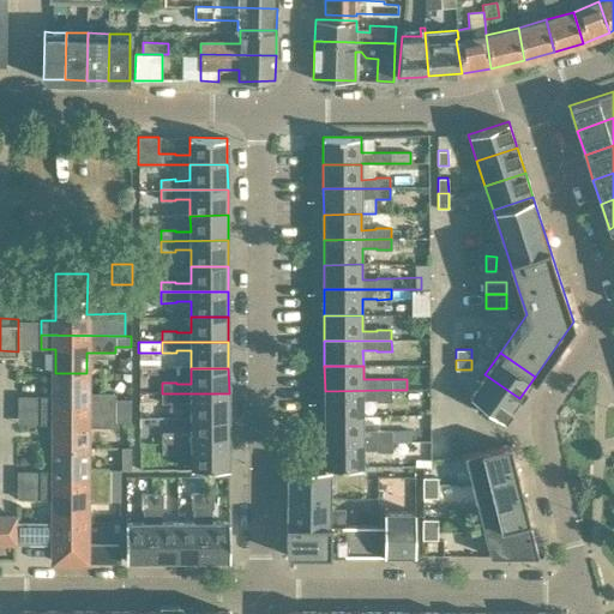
[(86,373),(55,373),(55,396),(40,396),(40,410),(131,410),(131,399),(115,399),(115,393),(86,393),(86,373)]
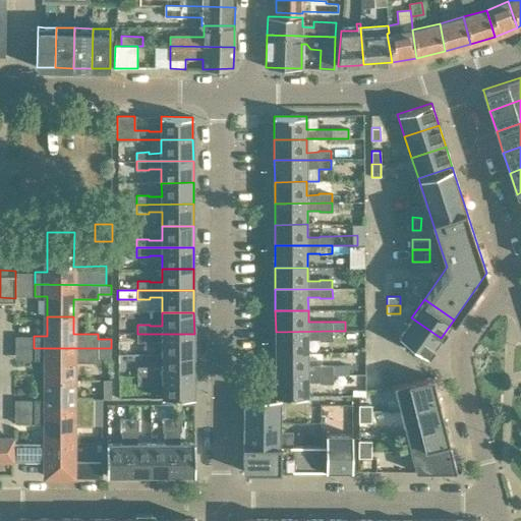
[(425,355),(427,357),(441,338),(411,317),(398,336),(425,355)]
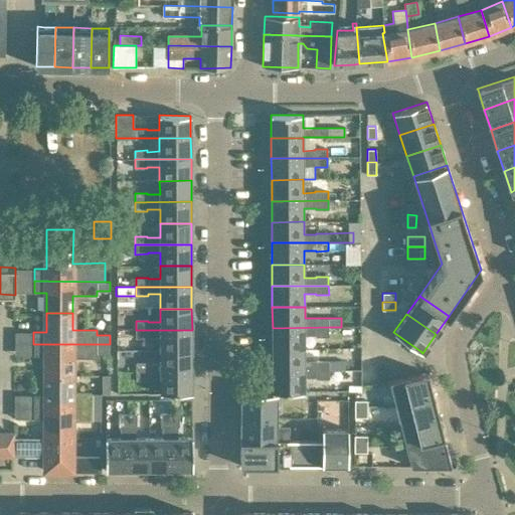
[(329,336),(329,327),(273,328),(273,349),(305,349),(305,335),(317,335),(317,336),(329,336)]
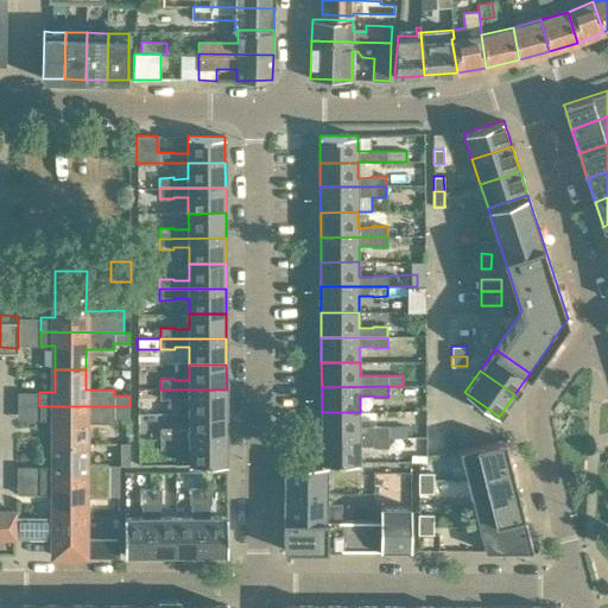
[(227,415),(227,390),(160,390),(160,400),(175,400),(175,399),(189,398),(189,415),(227,415)]
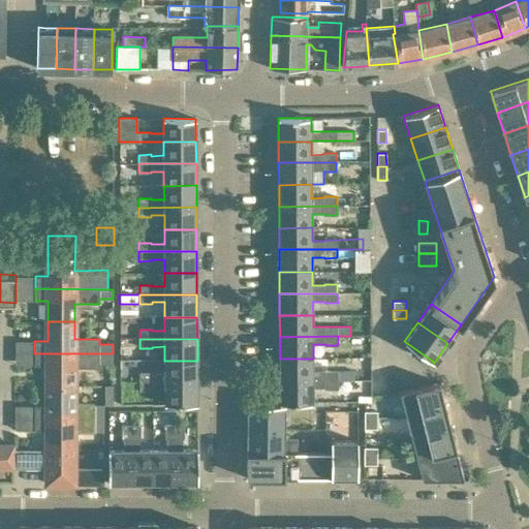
[(47,366),(47,385),(74,385),(74,368),(99,368),(99,363),(113,363),(113,353),(34,353),(34,366),(47,366)]
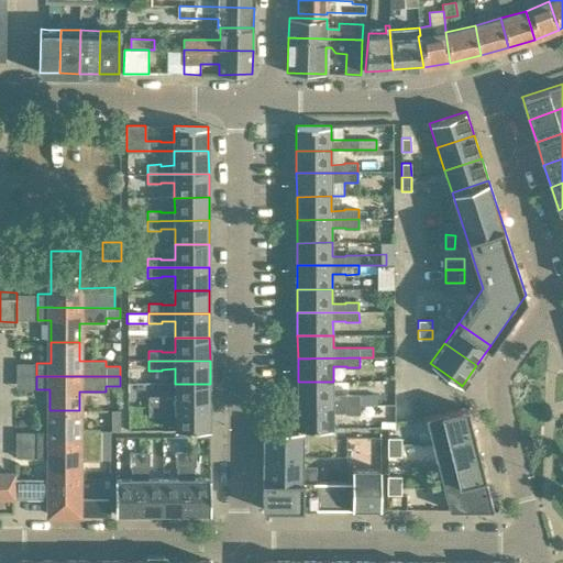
[(333,382),(298,382),(298,405),(378,404),(378,394),(346,394),(346,396),(333,396),(333,382)]
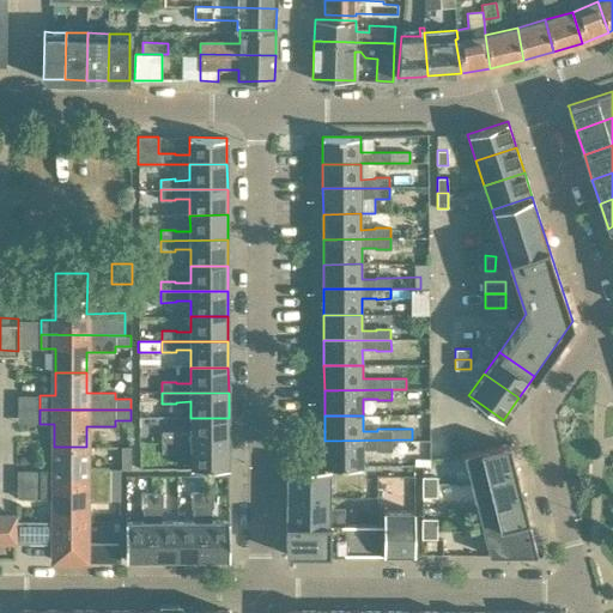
[(162,432),(162,443),(176,443),(192,443),(229,442),(229,418),(190,418),(190,434),(176,434),(176,432),(162,432)]
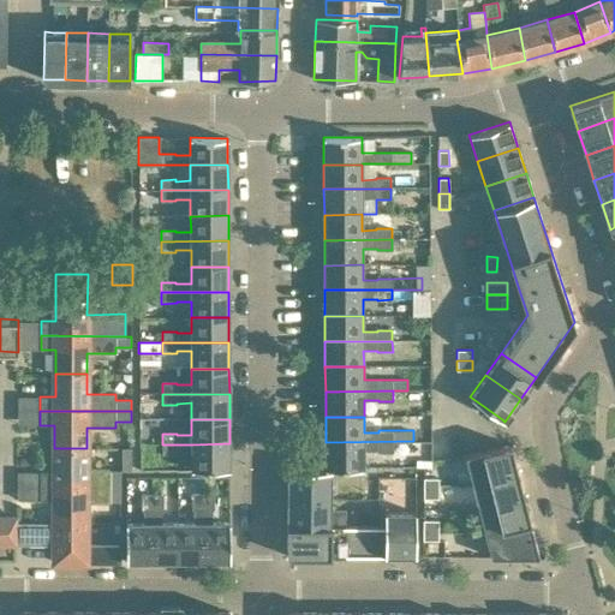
[(431,441),(413,441),(326,442),(326,469),(364,469),(364,451),(378,451),(378,452),(431,451),(431,441)]
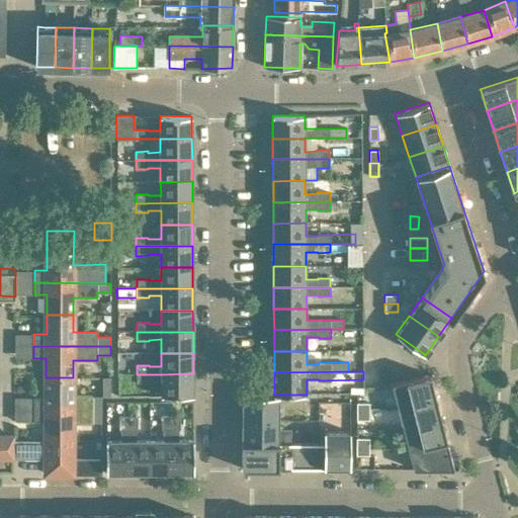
[(193,396),(193,373),(162,374),(162,396),(193,396)]
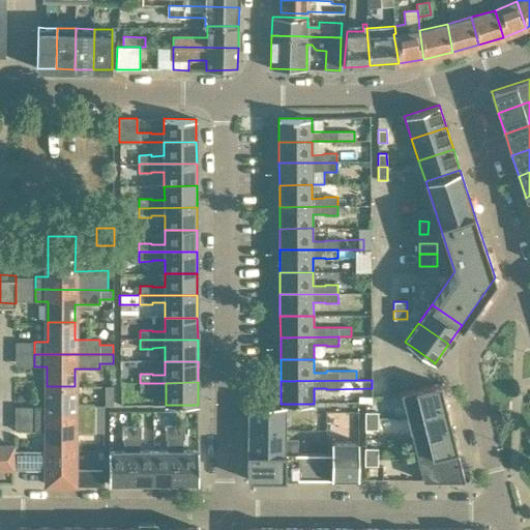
[(152,383),(140,383),(140,392),(153,392),(152,383)]
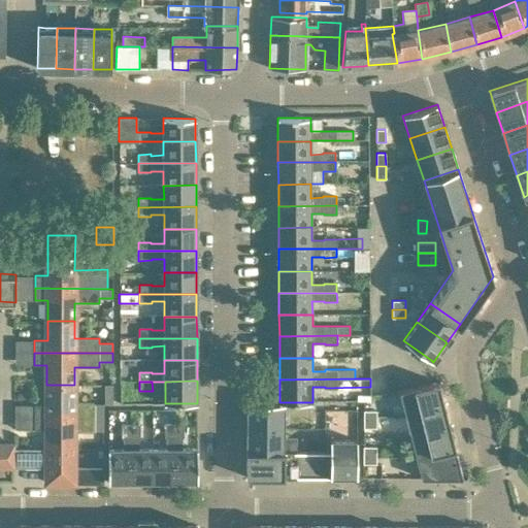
[(405,415),(444,404),(438,382),(399,392),(405,415)]
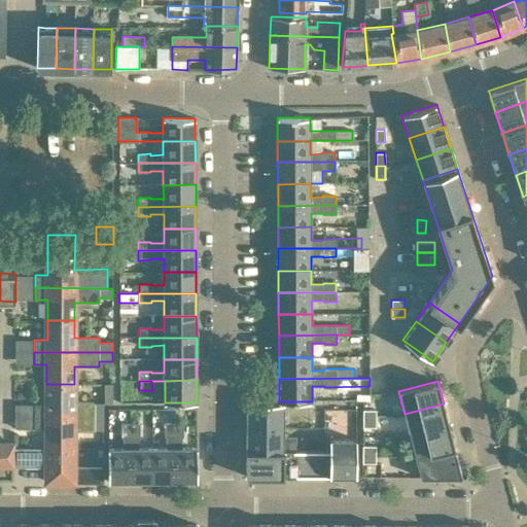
[(74,401),(74,384),(46,384),(46,403),(34,403),(34,416),(103,417),(103,402),(95,402),(95,401),(74,401)]
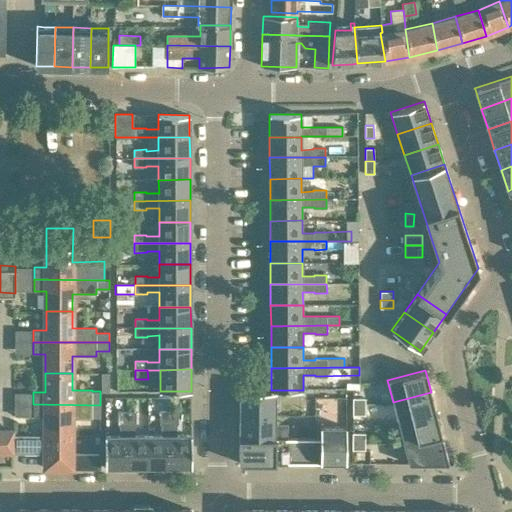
[(239,415),(276,415),(276,391),(271,391),(239,391),(239,415)]
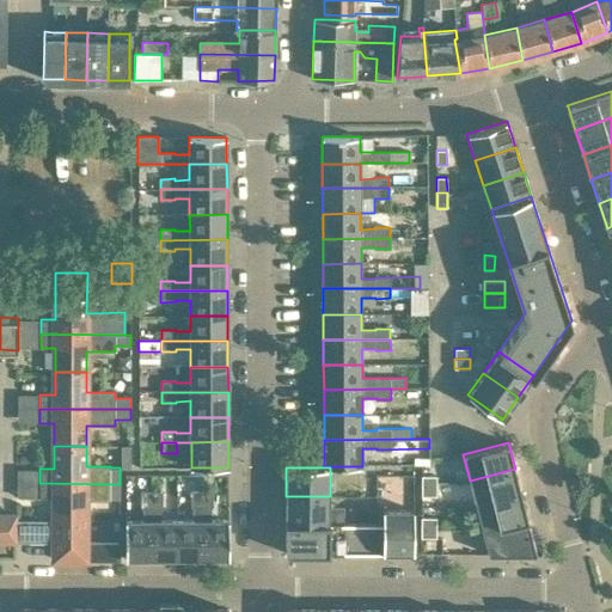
[(515,469),(470,481),(476,506),(521,494),(515,469)]
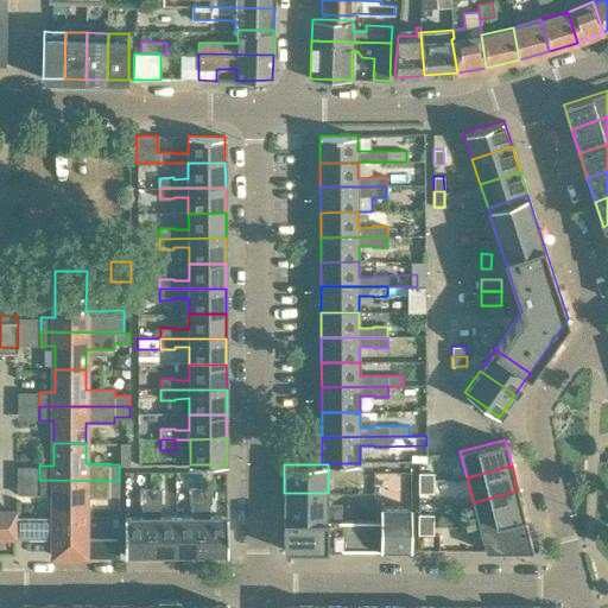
[(434,473),(418,473),(418,486),(434,486),(434,473)]
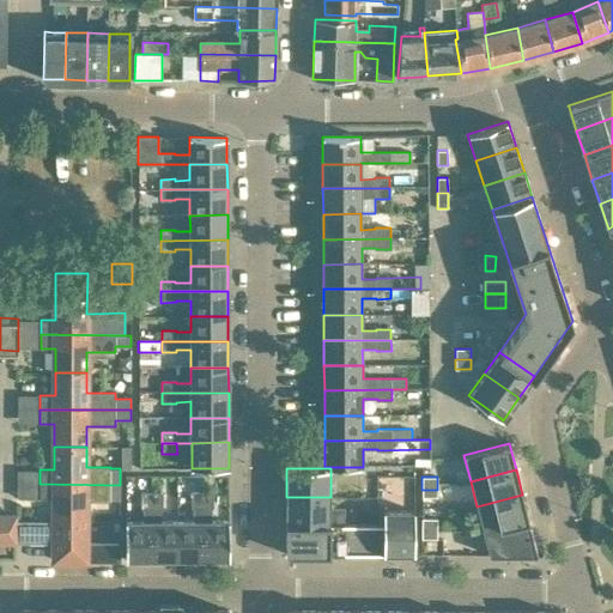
[(54,498),(54,521),(54,522),(86,522),(86,502),(110,502),(110,501),(120,501),(120,485),(40,484),(40,498),(54,498)]
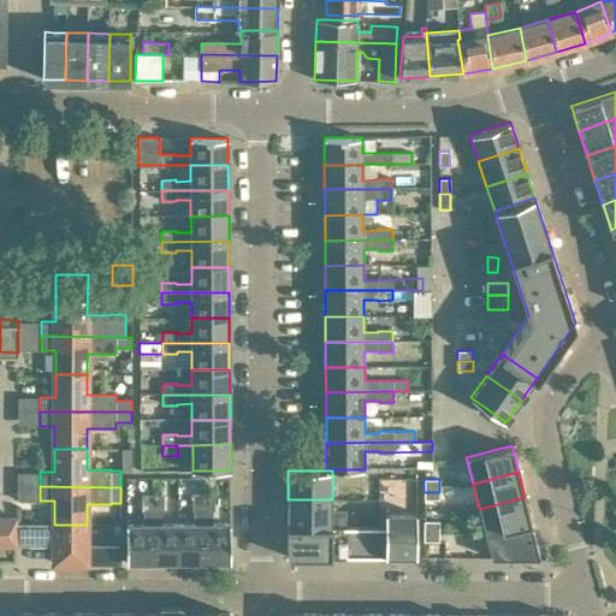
[(179,562),(205,562),(203,495),(193,495),(193,509),(195,509),(195,525),(178,525),(179,562)]
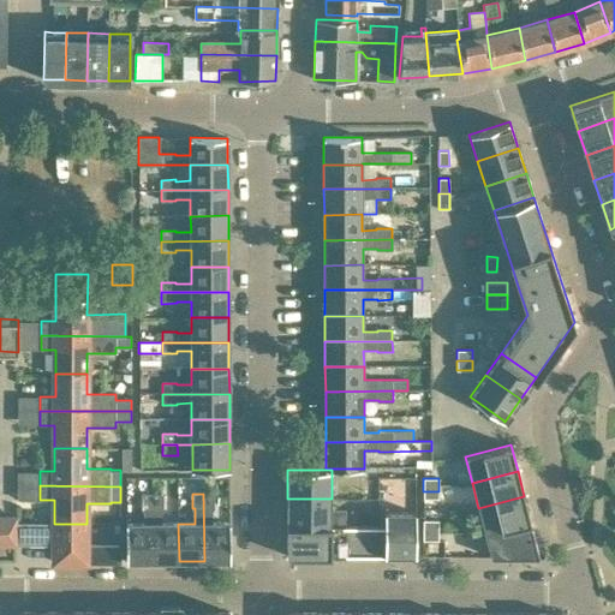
[(203,494),(204,561),(230,561),(230,523),(213,523),(213,508),(214,508),(214,494),(203,494)]
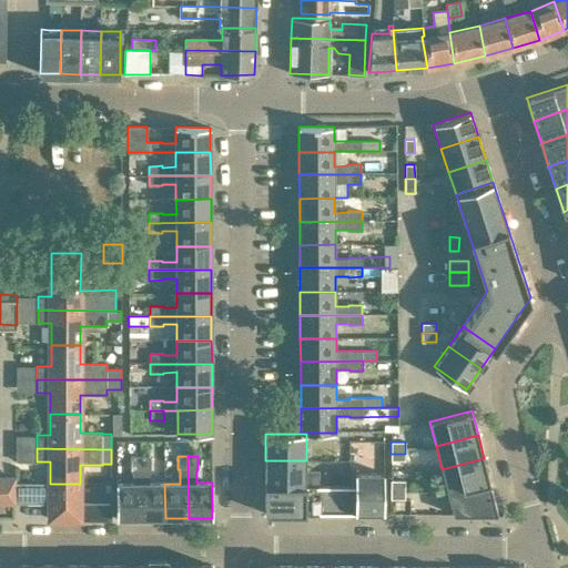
[(141,518),(141,457),(132,457),(131,470),(132,470),(132,484),(117,484),(117,518),(141,518)]
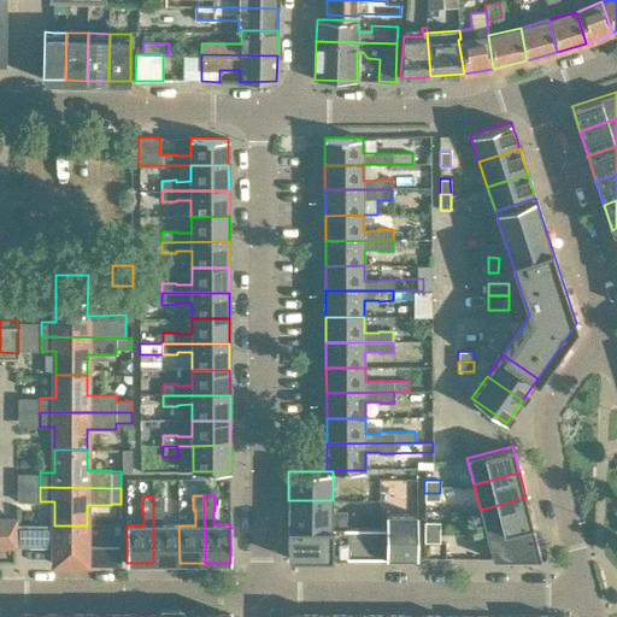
[(153,563),(180,563),(178,526),(163,526),(163,511),(164,511),(164,497),(153,497),(153,563)]
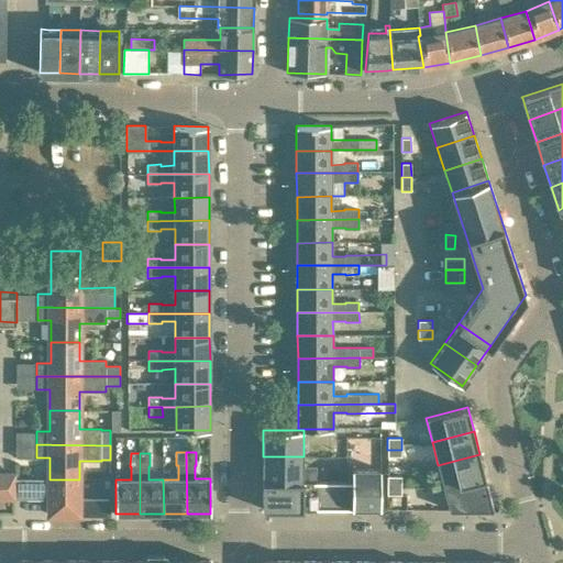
[(443,488),(485,477),(479,454),(438,465),(443,488)]
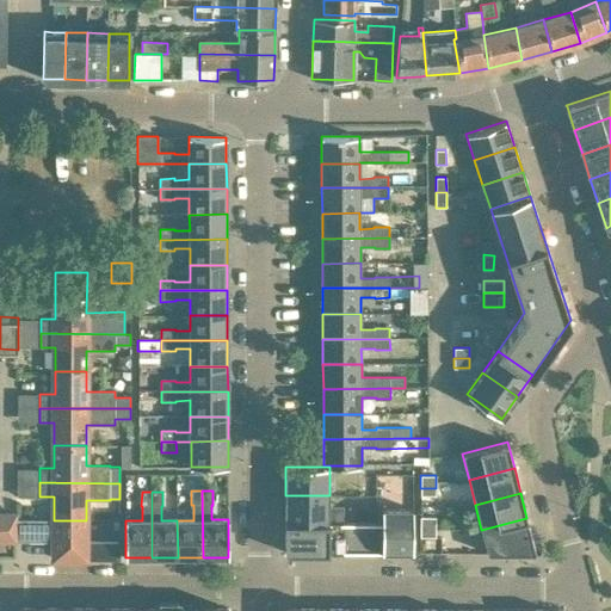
[(329,495),(285,495),(285,523),(329,524),(329,523),(329,495)]
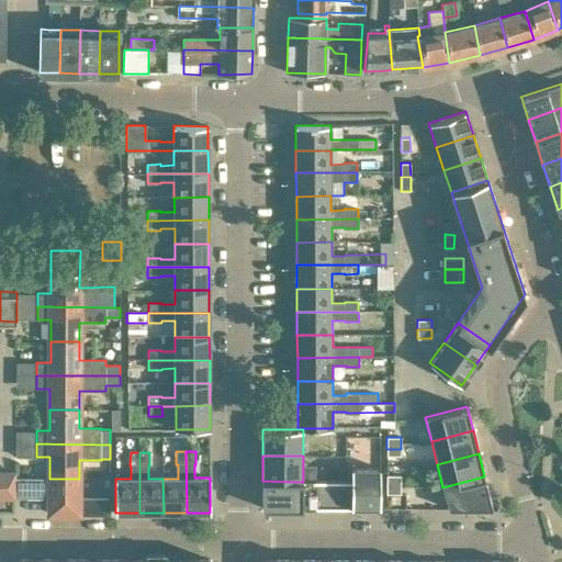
[(351,481),(351,508),(380,508),(380,469),(351,468),(351,481)]
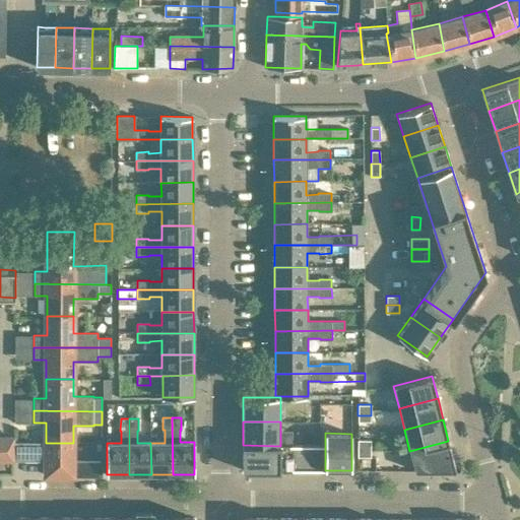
[(13,442),(13,437),(0,437),(0,460),(12,461),(13,442)]
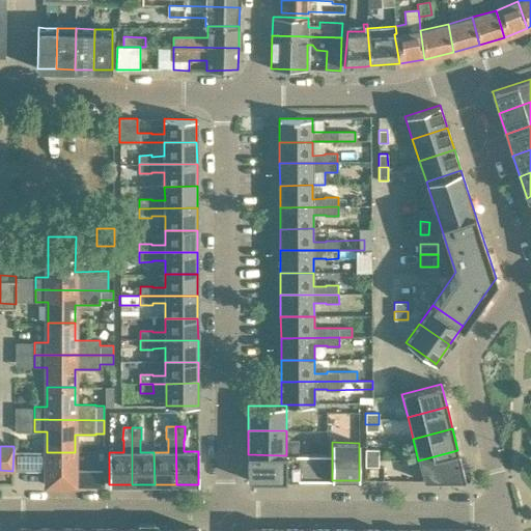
[(365,449),(365,458),(379,458),(379,449),(365,449)]
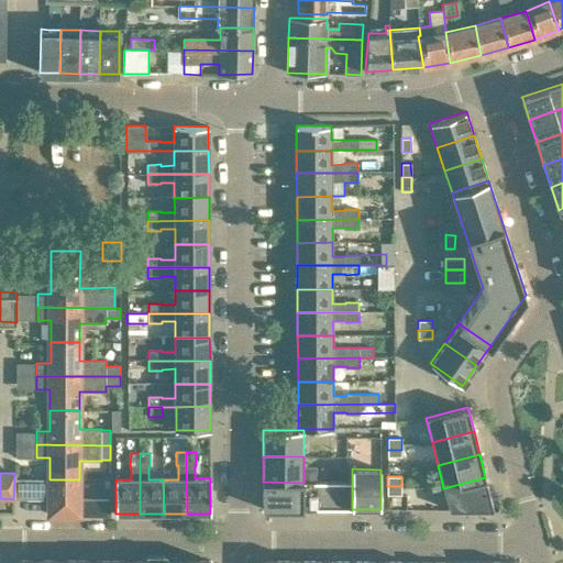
[(485,477),(443,488),(450,510),(494,510),(485,477)]
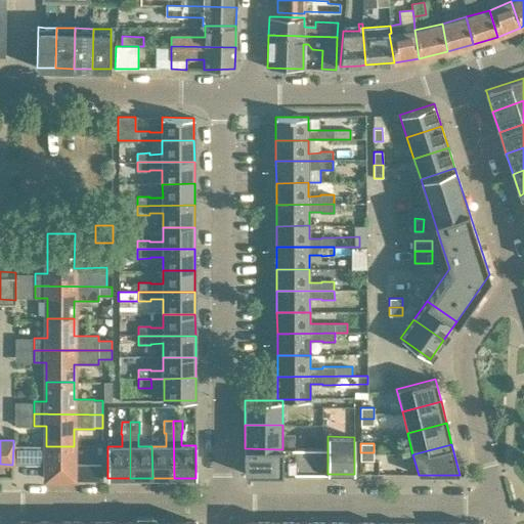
[(74,464),(74,446),(46,446),(46,445),(13,445),(12,465),(46,465),(46,479),(101,479),(101,464),(74,464)]
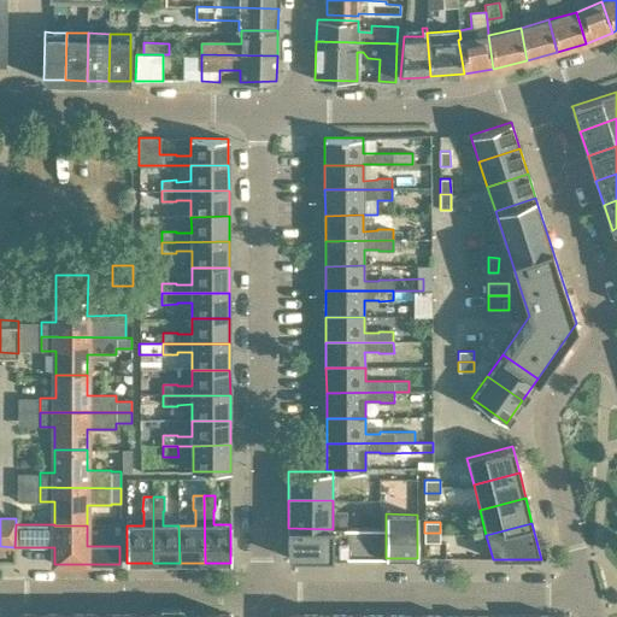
[(333,529),(288,528),(288,558),(333,558),(333,529)]
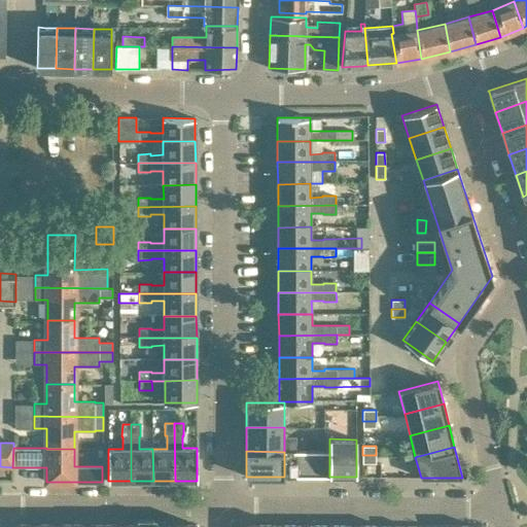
[(299,451),(284,451),(284,452),(284,477),(299,477),(299,451)]
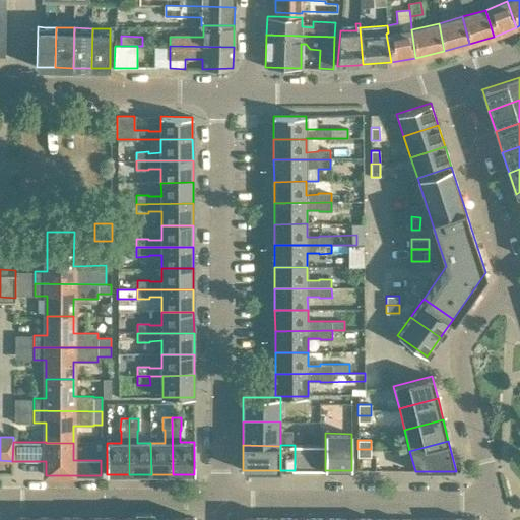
[(310,445),(295,445),(295,470),(310,470),(310,445)]
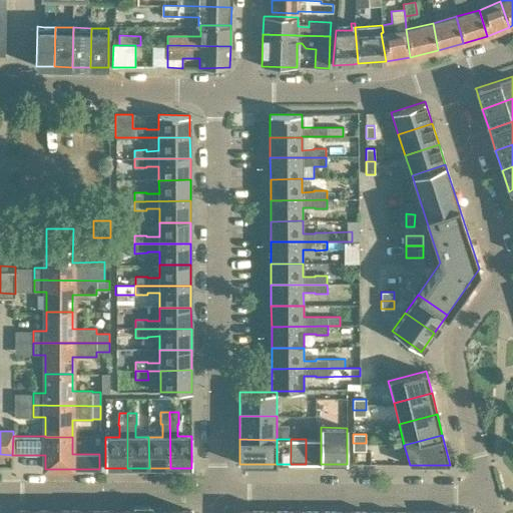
[(321,464),(321,439),(306,439),(306,464),(321,464)]
